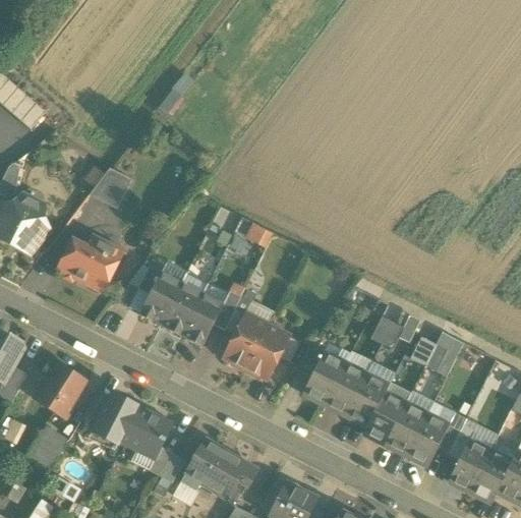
[(0,103),(27,127),(43,110),(0,72),(0,103)]
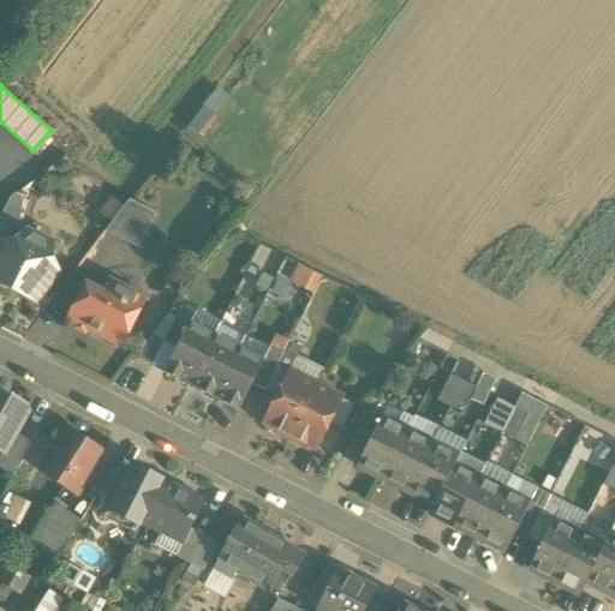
[(0,214),(0,229),(6,233),(17,228),(23,196),(15,192),(10,196),(0,214)]
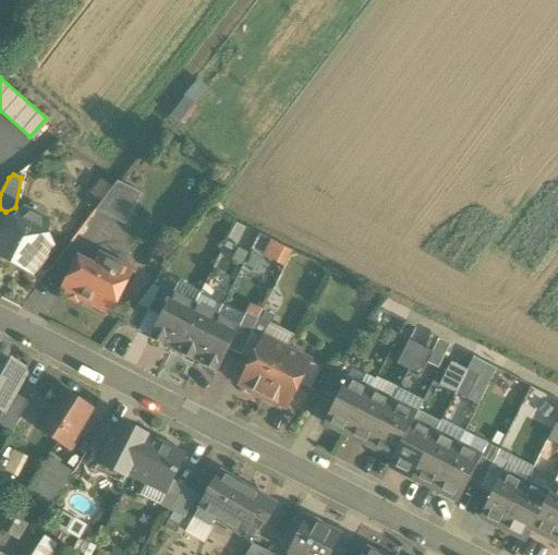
[(95,207),(124,222),(141,191),(117,179),(95,207)]
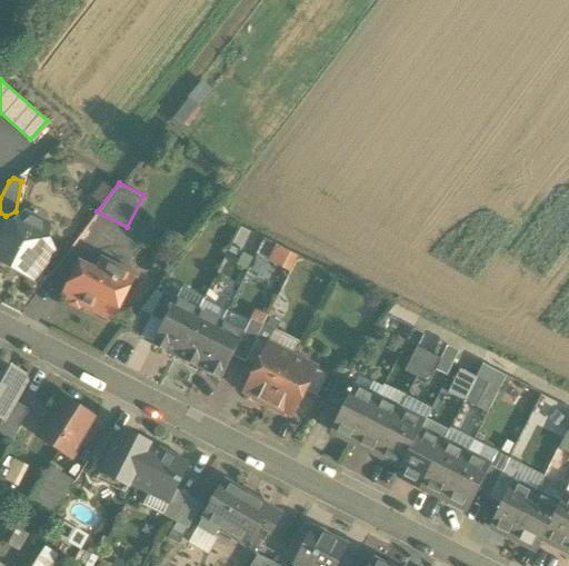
[(17,265),(31,276),(51,251),(45,239),(46,226),(25,215),(15,224),(1,226),(0,229),(0,258),(10,261),(17,265)]
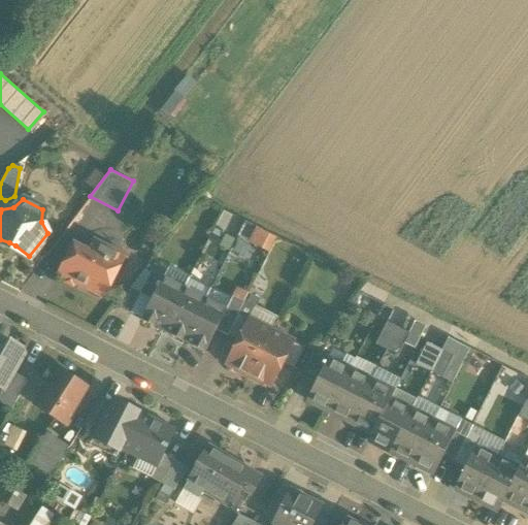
[(59,272),(94,290),(102,273),(111,279),(124,254),(94,239),(89,250),(74,242),(59,272)]
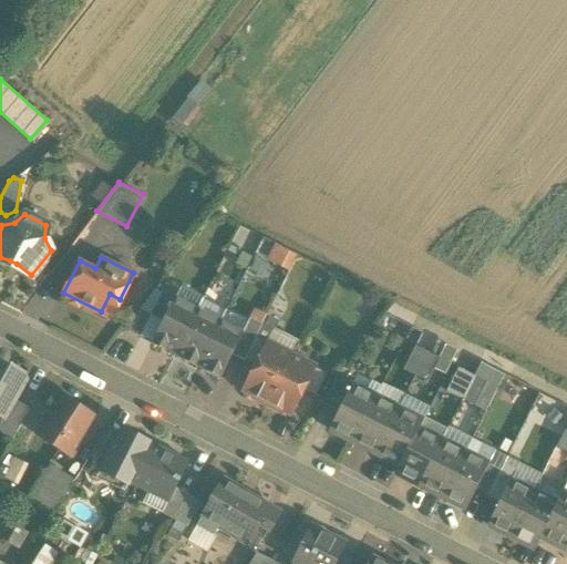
[(110,294),(101,311),(111,316),(120,299),(110,294)]
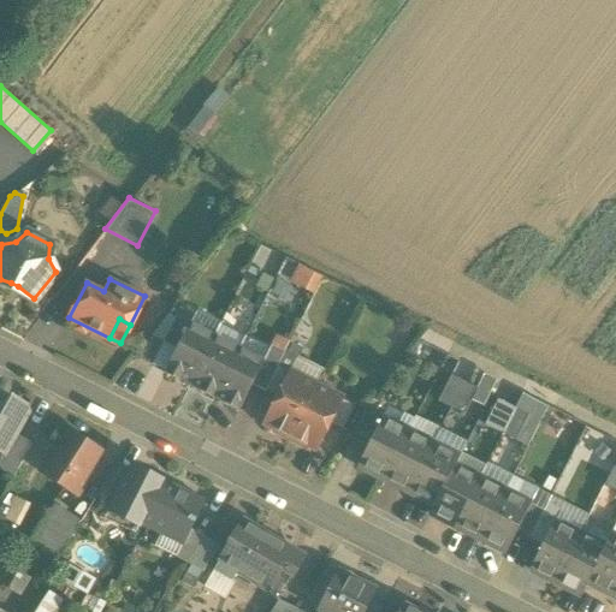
[(179,376),(190,382),(214,334),(189,322),(177,345),(165,369),(167,370),(167,373),(178,379),(179,376)]
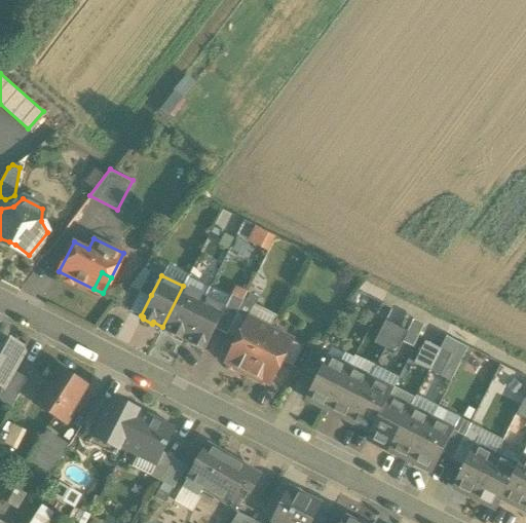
[(118,306),(129,311),(141,290),(129,284),(118,306)]
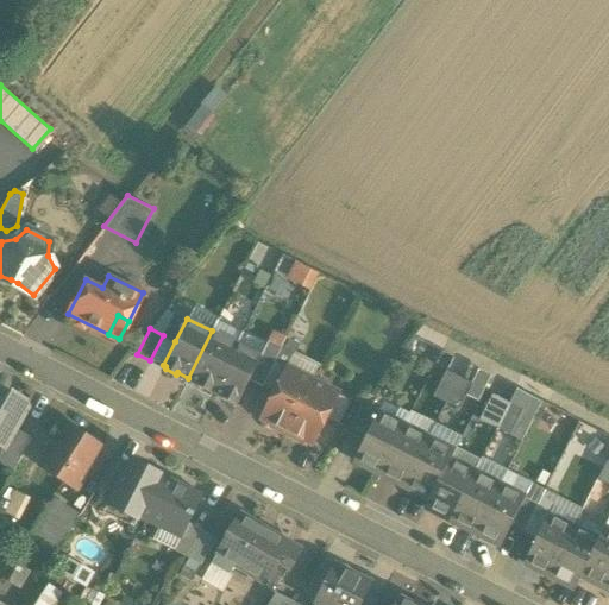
[(209,389),(212,390),(236,344),(212,331),(188,378),(198,383),(198,384),(208,390),(209,389)]
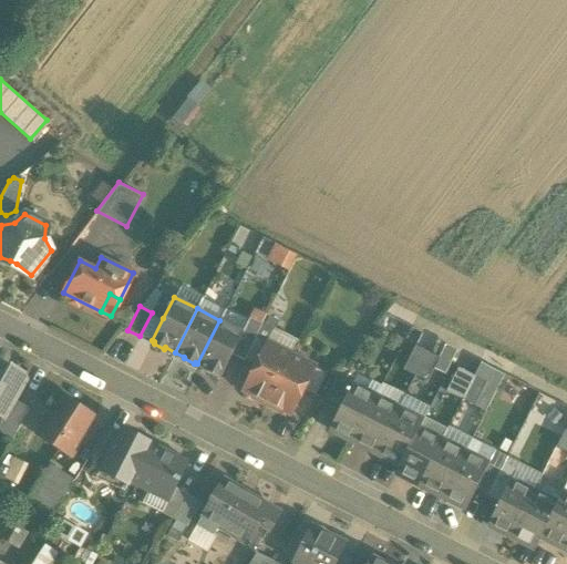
[(163,318),(152,313),(140,336),(151,342),(152,340),(163,318)]
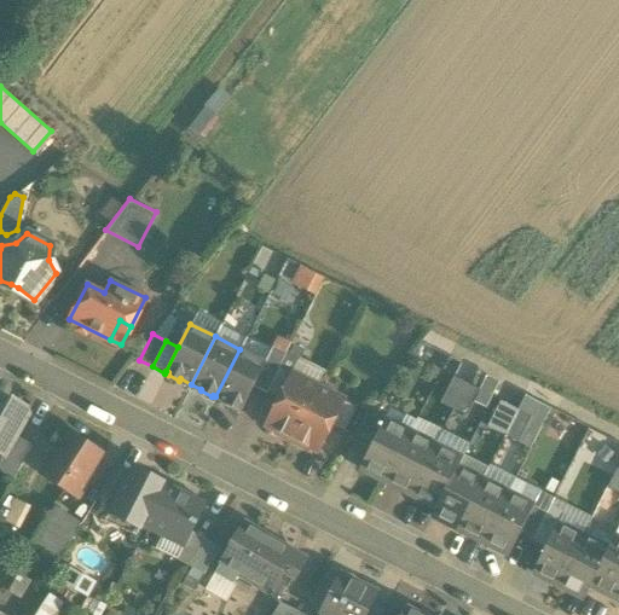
[(253,384),(266,390),(279,365),(285,352),(272,346),(264,361),(265,361),(253,384)]
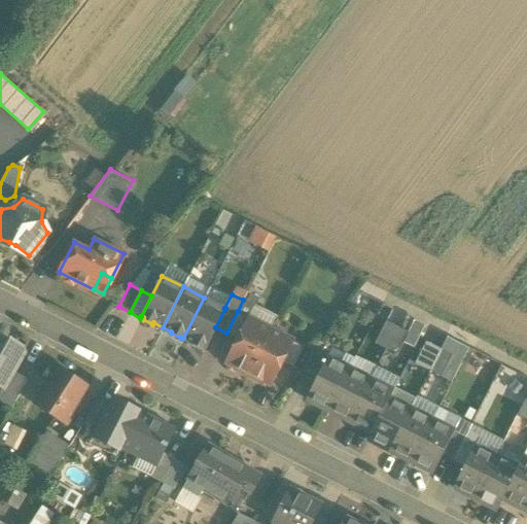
[(224,308),(204,298),(183,338),(192,342),(191,344),(202,349),(202,347),(205,348),(215,327),(225,308),(224,308)]
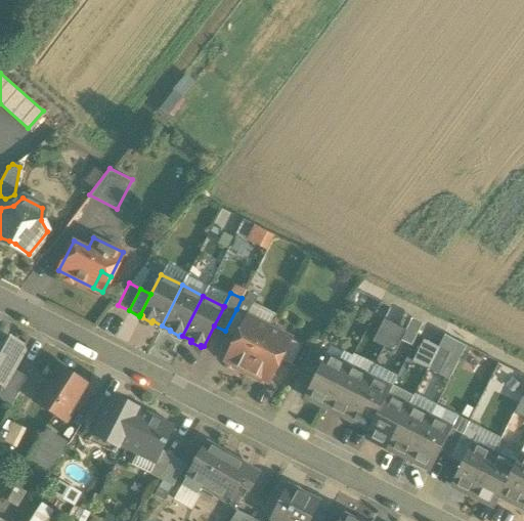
[(236,309),(247,315),(269,327),(274,315),(242,298),(236,309)]
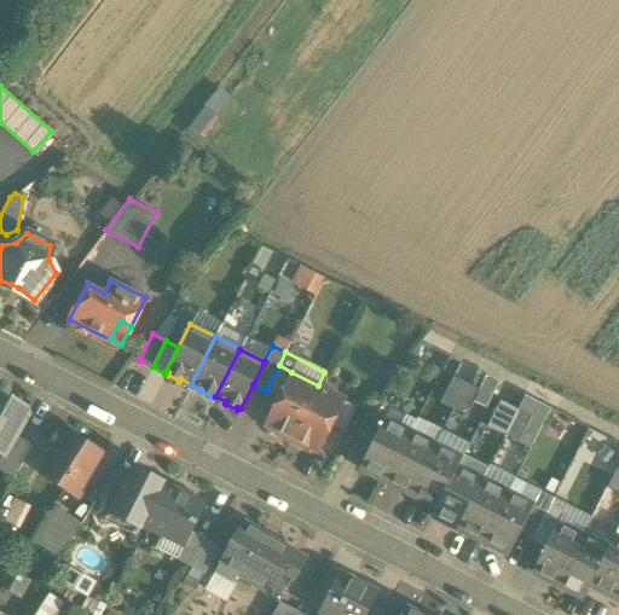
[(291,372),(279,365),(266,390),(279,398),(291,372)]
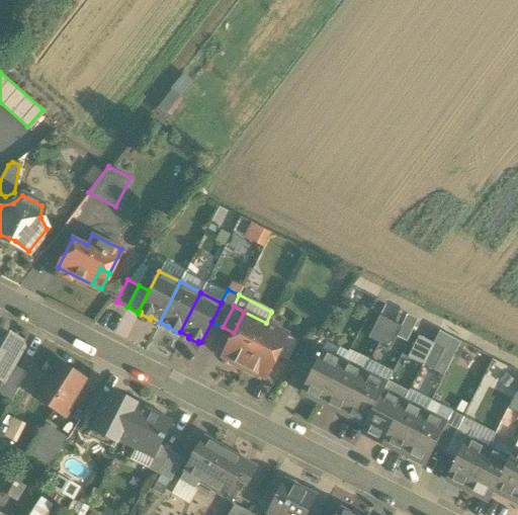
[(244,365),(266,323),(244,312),(234,333),(223,355),(244,365)]
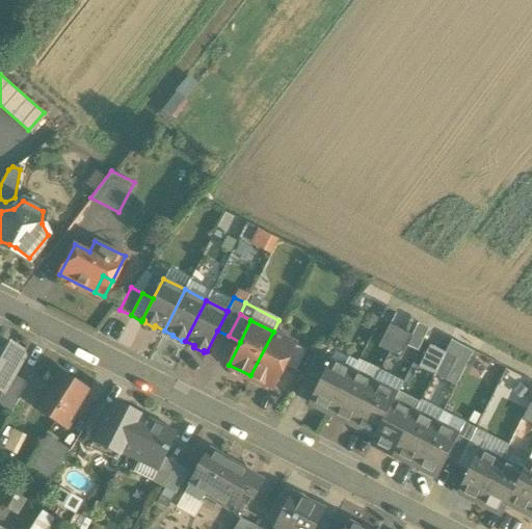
[(419,321),(413,334),(401,328),(390,323),(379,345),(390,350),(401,356),(408,341),(420,346),(429,326),(419,321)]
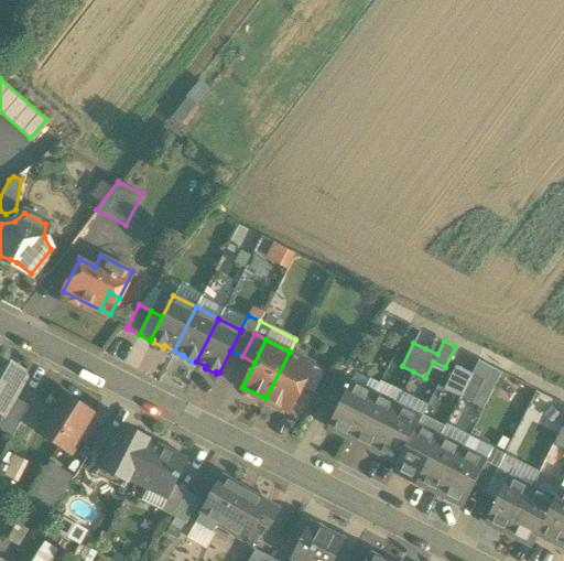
[(313,363),(290,352),(266,398),(290,410),(302,386),(313,363)]
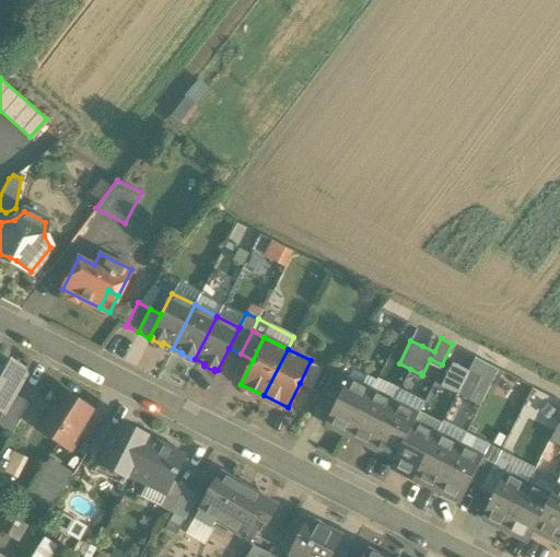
[(0,407),(4,409),(11,398),(24,373),(23,368),(14,363),(9,364),(0,359),(0,407)]
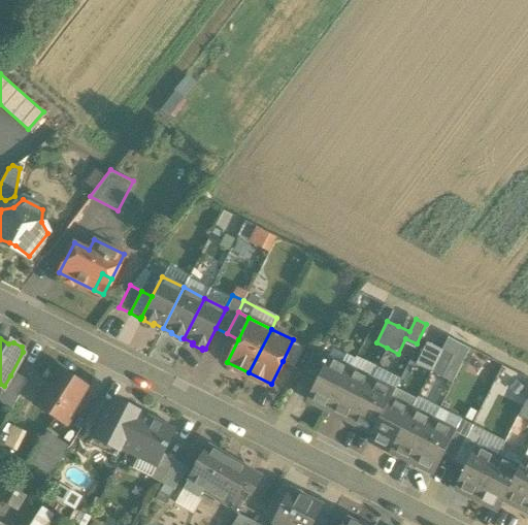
[(283,361),(293,366),(304,346),(293,339),(283,361)]
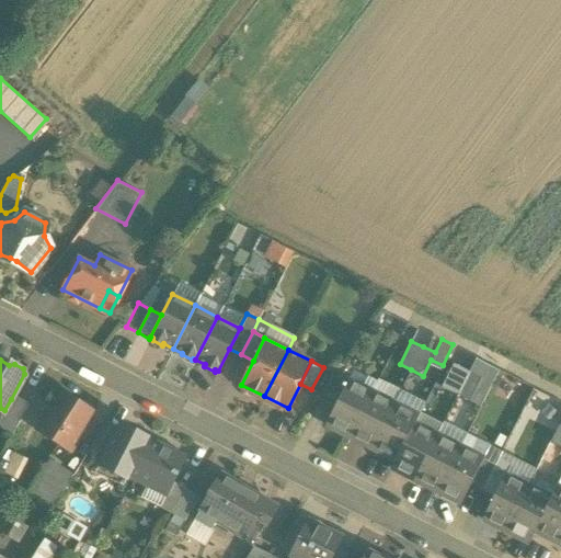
[(481,376),(469,369),(454,362),(442,386),(457,394),(469,399),(481,376)]
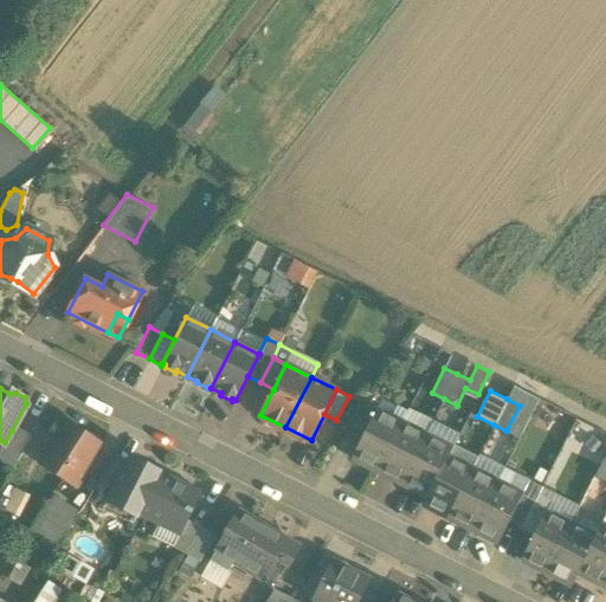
[(345,428),(361,438),(375,409),(359,401),(345,428)]
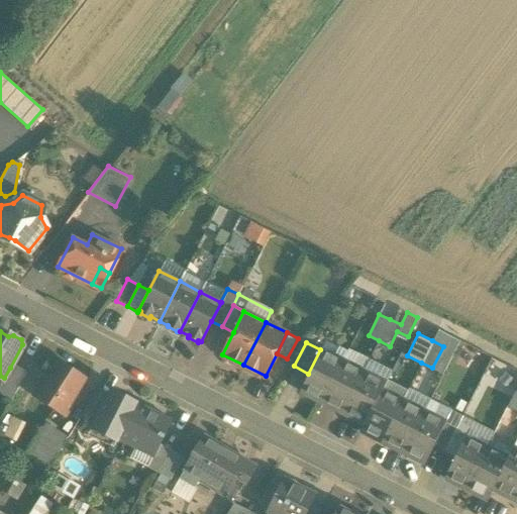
[(300,390),(322,400),(342,361),(320,349),(308,374),(300,390)]
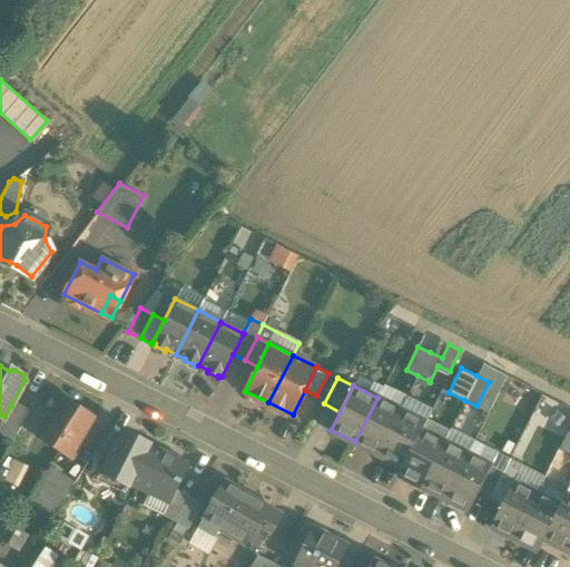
[(37,434),(71,457),(97,418),(62,396),(37,434)]
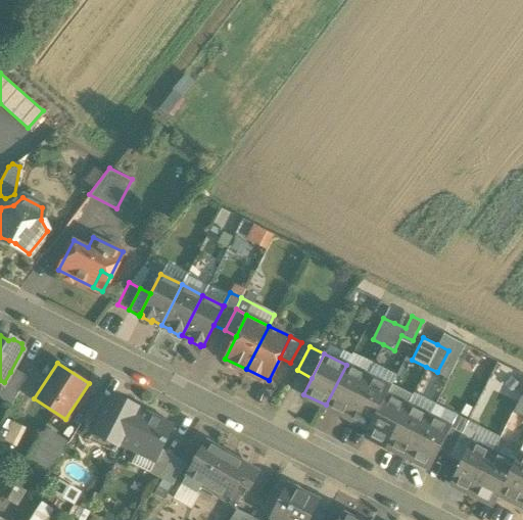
[(368,375),(346,365),(326,405),(347,416),(368,375)]
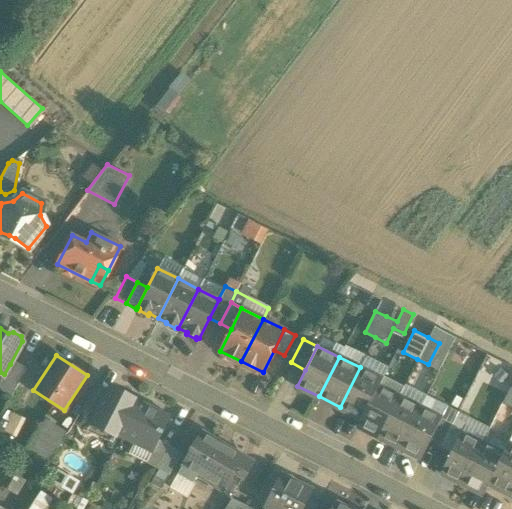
[(0,380),(0,389),(11,395),(24,372),(10,364),(4,374),(0,380)]
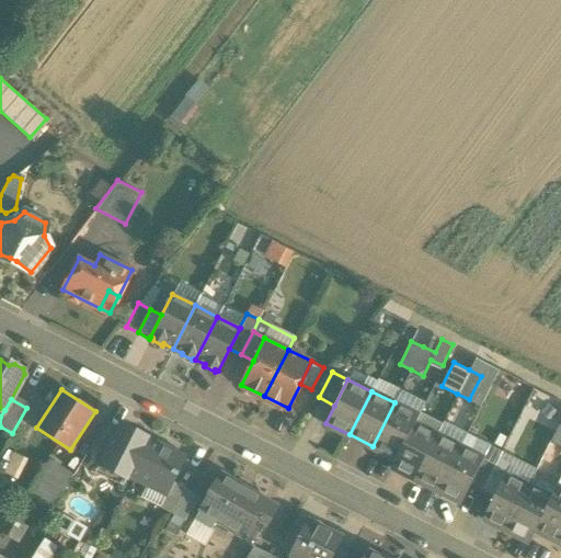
[(418,414),(395,402),(373,446),(395,457),(413,422),(418,414)]
